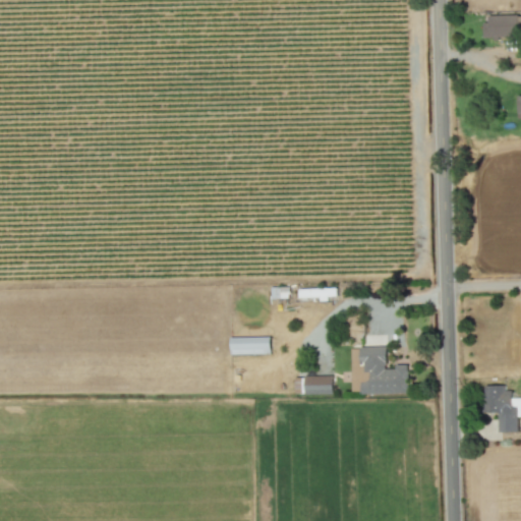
[(485,38),(520,36),(520,14),(485,16),(485,38)]
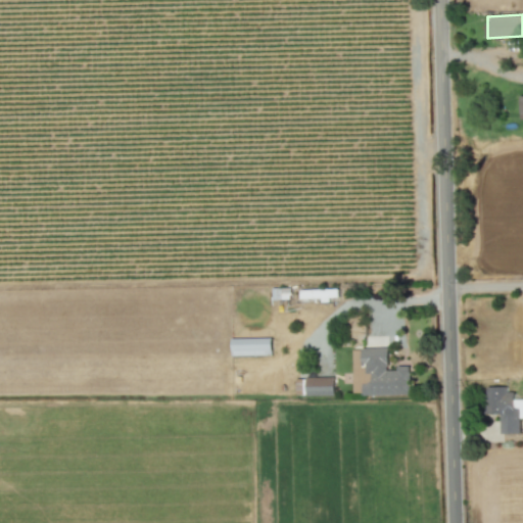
[(337,289),(300,290),(300,299),(321,299),(321,302),(330,302),(329,297),(338,297),(337,289)]
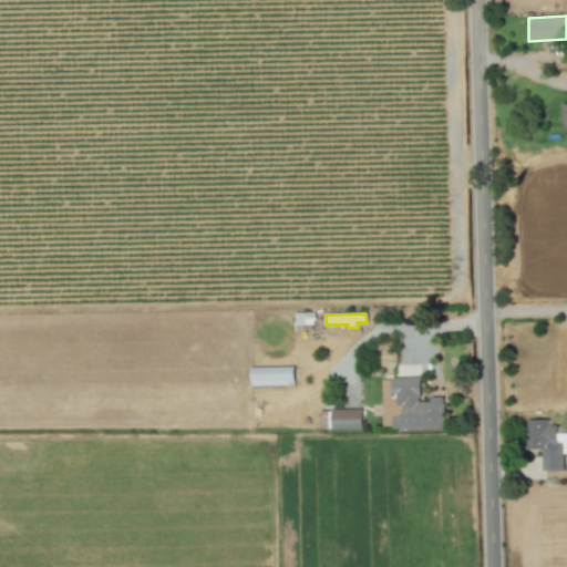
[(251,387),(295,385),(295,367),(250,368),(251,387)]
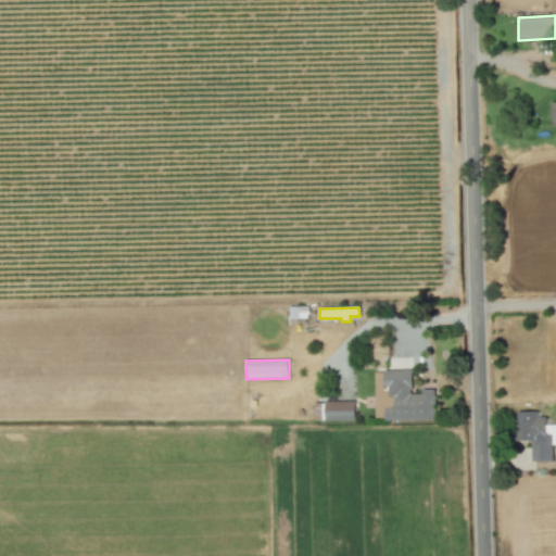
[(437,419),(437,391),(413,392),(413,370),(375,371),(376,421),(437,419)]
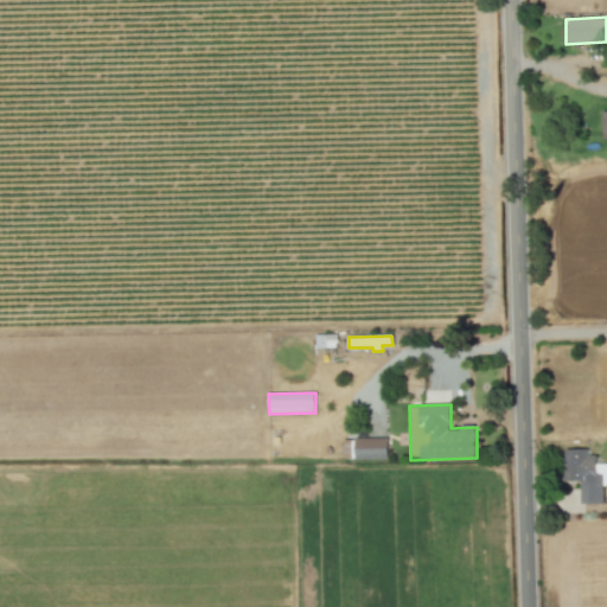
[(388,459),(388,439),(355,439),(355,453),(352,453),(352,459),(388,459)]
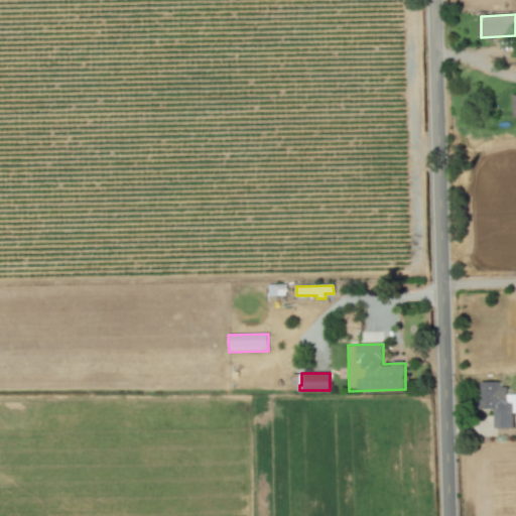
[(494,428),(513,428),(513,413),(515,412),(515,394),(507,394),(507,387),(500,387),(500,382),(481,382),(481,408),(493,408),(494,428)]
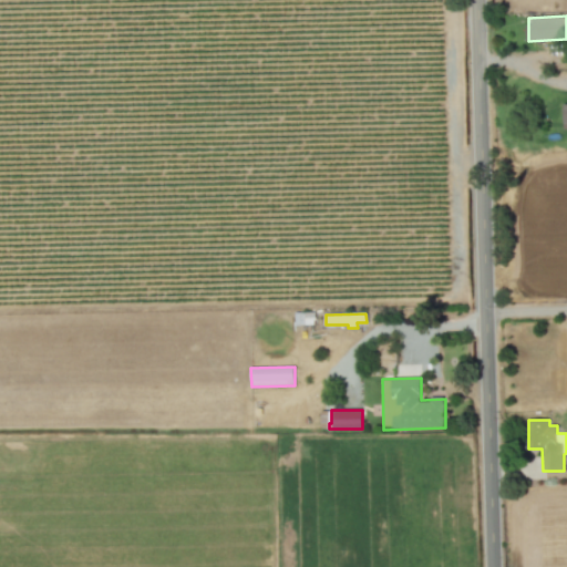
All buildings are outlined.
